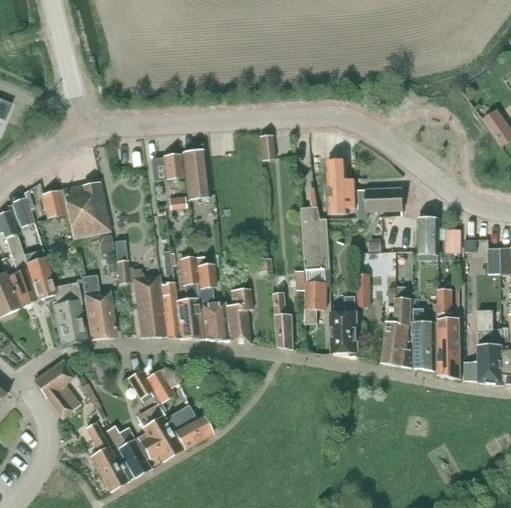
[(0,117),(4,119),(10,104),(0,99),(0,117)]
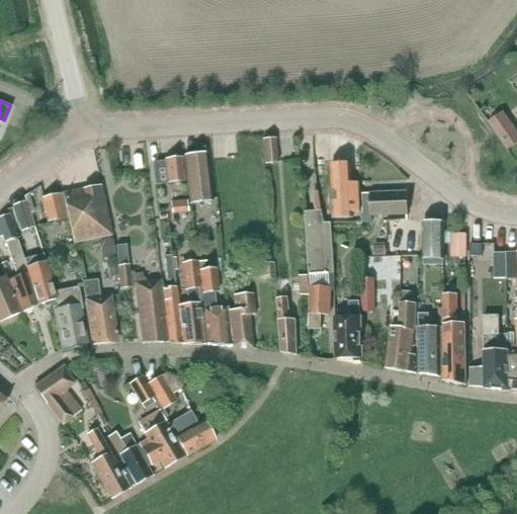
[(516,130),(503,109),(489,118),(492,122),(498,132),(508,146),(516,140),(516,130)]
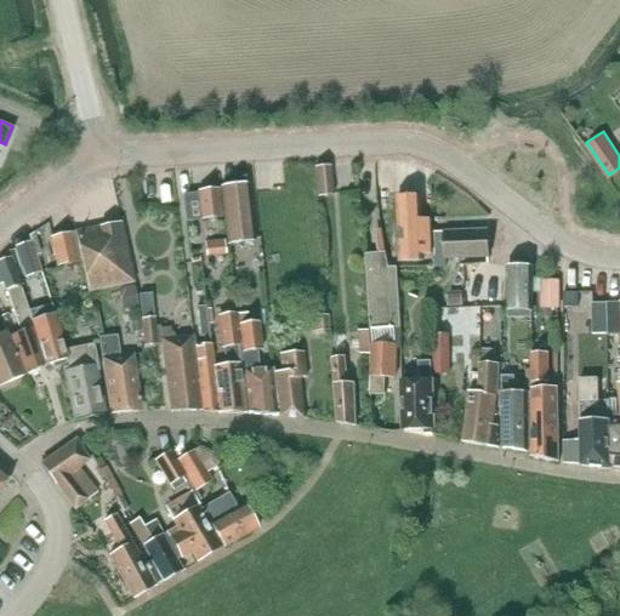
[(329,163),(314,165),(317,194),(331,193),(329,163)]
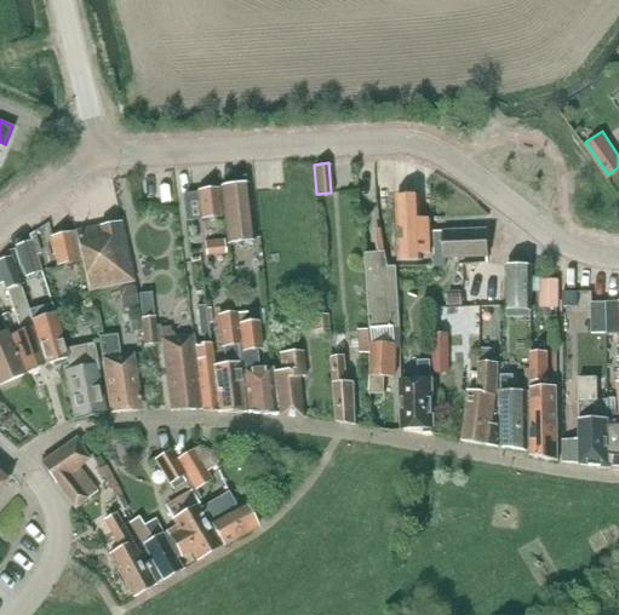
[(246,182),(219,184),(227,242),(253,240),(246,182)]
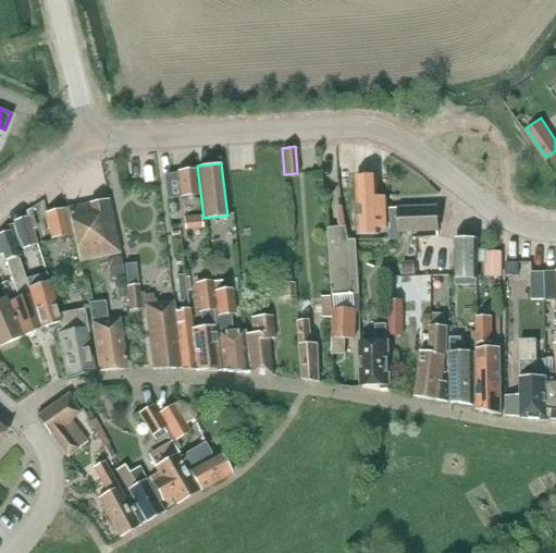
[(195,168),(177,169),(181,195),(198,193),(195,168)]
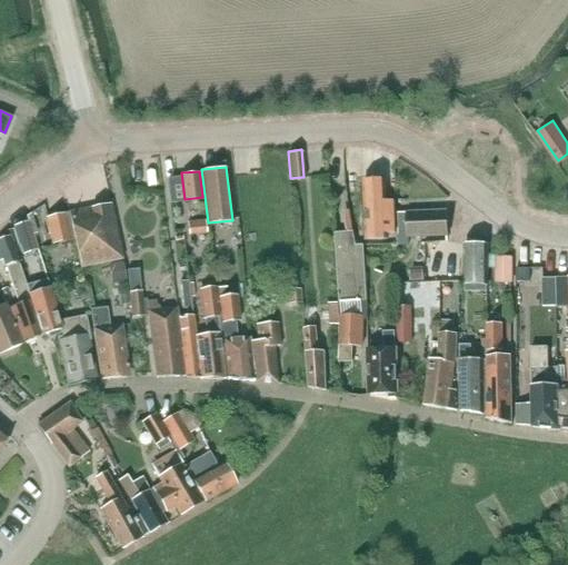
[(384,177),(365,178),(366,236),(386,236),(384,177)]
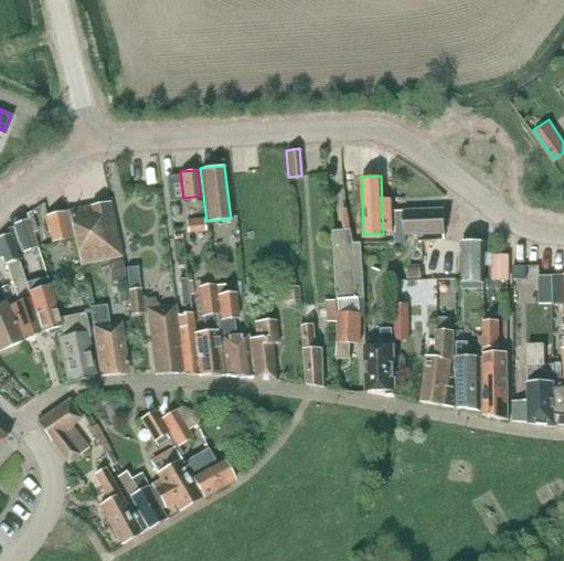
[(68,209),(75,239),(81,264),(123,255),(110,200),(68,209)]
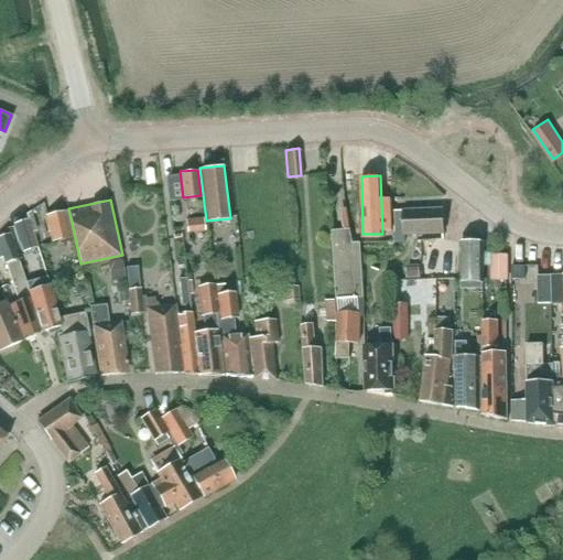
[(442,207),(392,210),(393,234),(404,234),(404,233),(443,230),(442,207)]
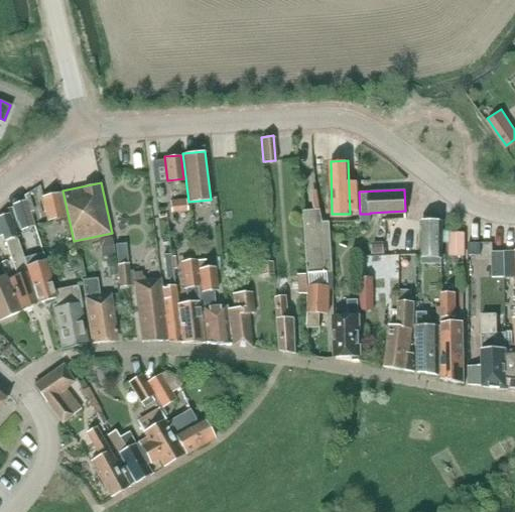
[(69,218),(62,190),(58,192),(42,195),(47,219),(61,216),(62,219),(69,218)]
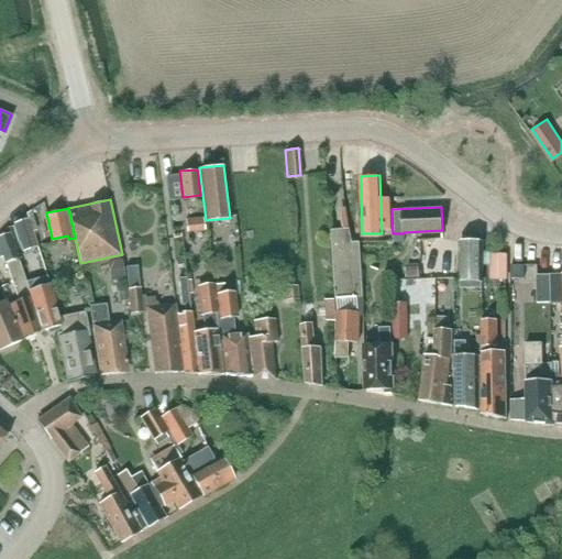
[(14,219),(15,222),(13,225),(18,237),(21,239),(23,247),(37,242),(28,215),(14,219)]
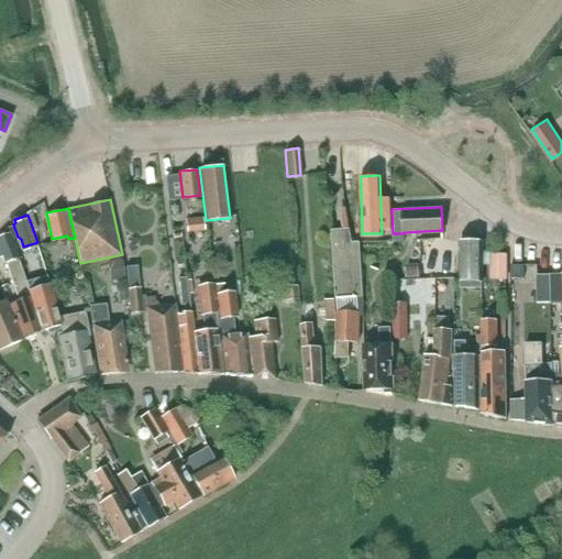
[(331,228),(335,296),(337,296),(363,295),(360,239),(352,240),(350,226),(331,228)]
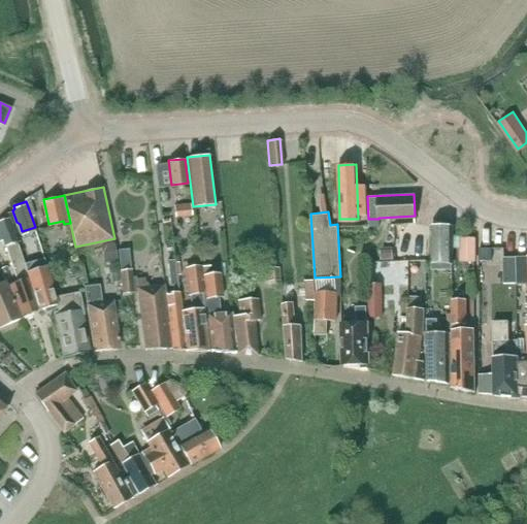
[(38,309),(24,262),(17,240),(18,240),(9,216),(0,219),(0,233),(4,244),(5,244),(7,251),(4,252),(8,268),(13,266),(18,281),(9,283),(22,317),(38,309)]
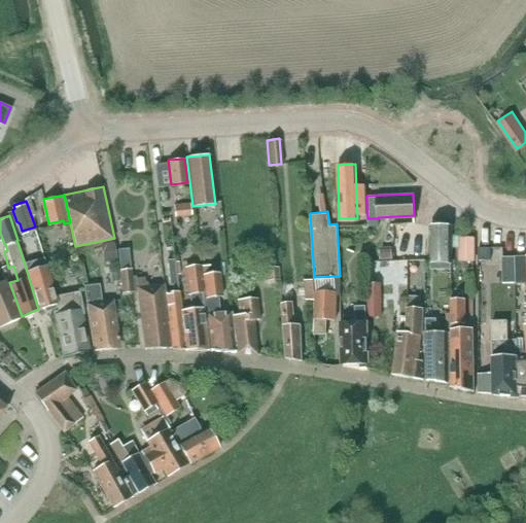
[(451,224),(430,224),(430,256),(451,256),(451,224)]
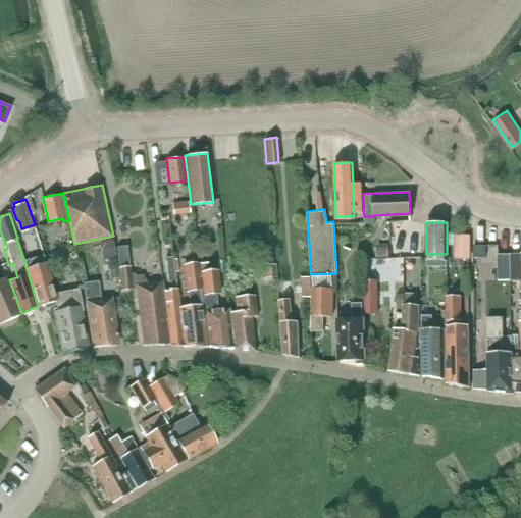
[(455,232),(455,256),(470,256),(470,232),(455,232)]
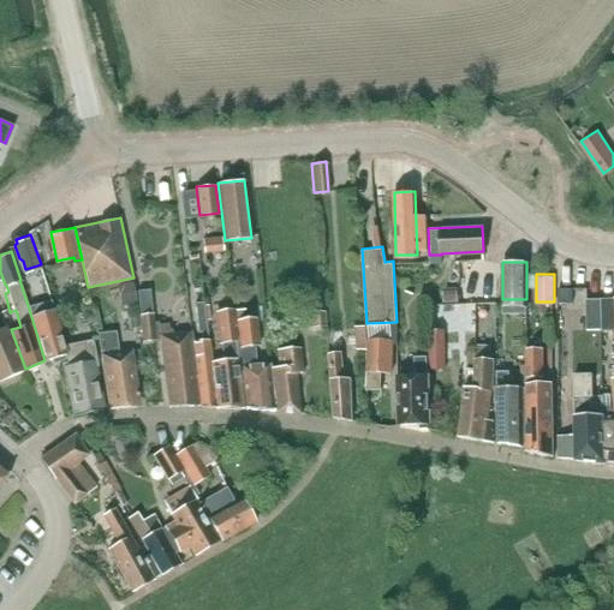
[(137,300),(136,293),(132,279),(117,282),(120,304),(137,300)]
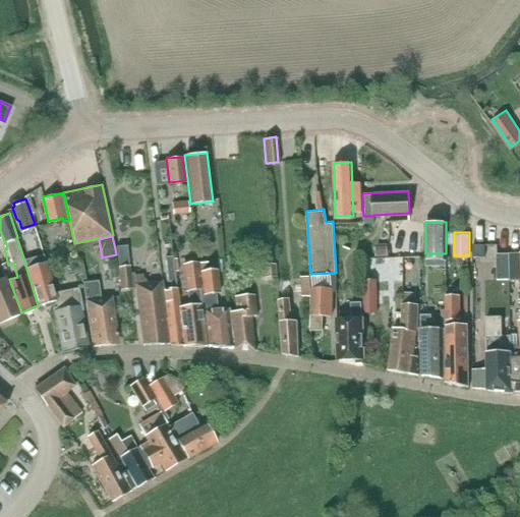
[(388,242),(376,242),(376,253),(388,253),(388,242)]
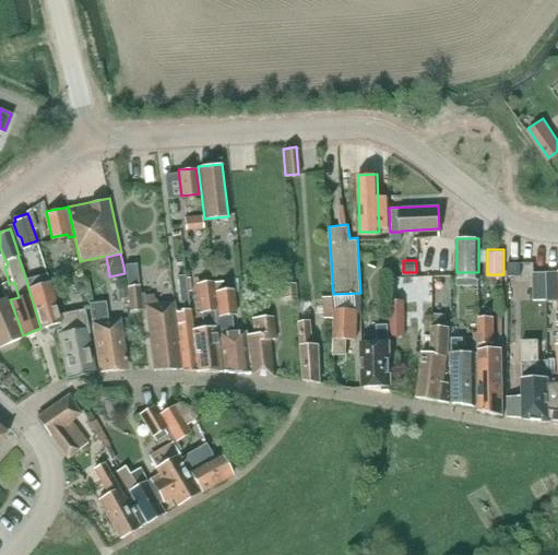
[(507,260),(507,273),(511,273),(520,273),(520,271),(520,260),(507,260)]
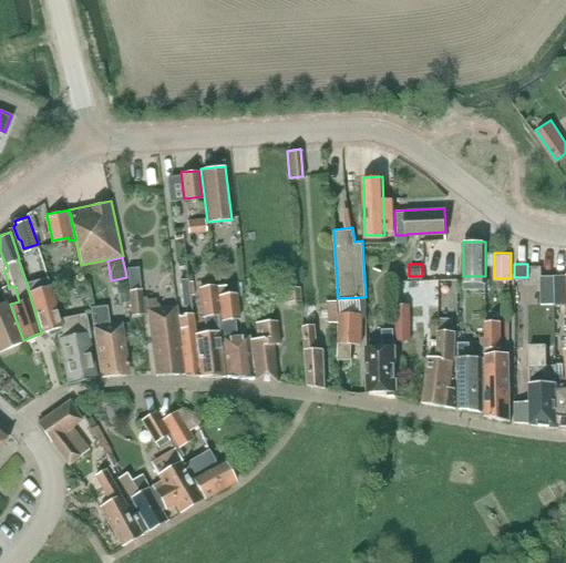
[(137,265),(126,266),(129,288),(141,287),(137,265)]
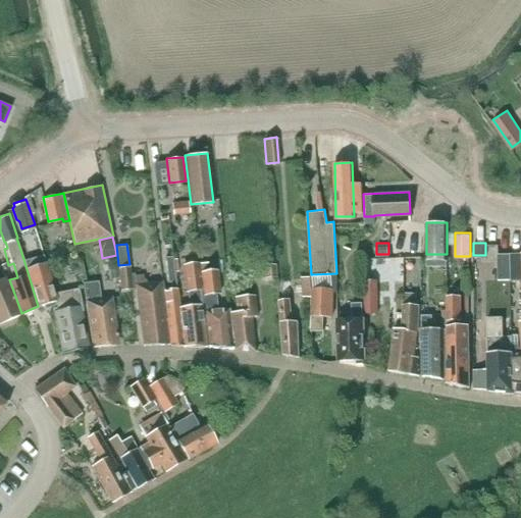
[(511,277),(520,277),(520,251),(511,252),(511,277)]
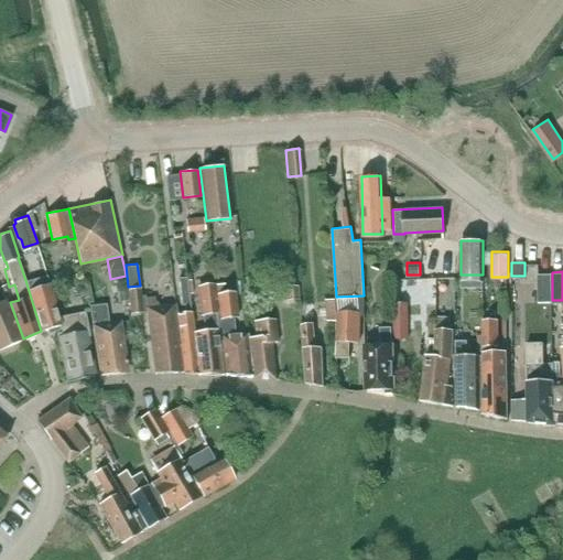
[(552,300),(552,272),(538,272),(538,300),(552,300)]
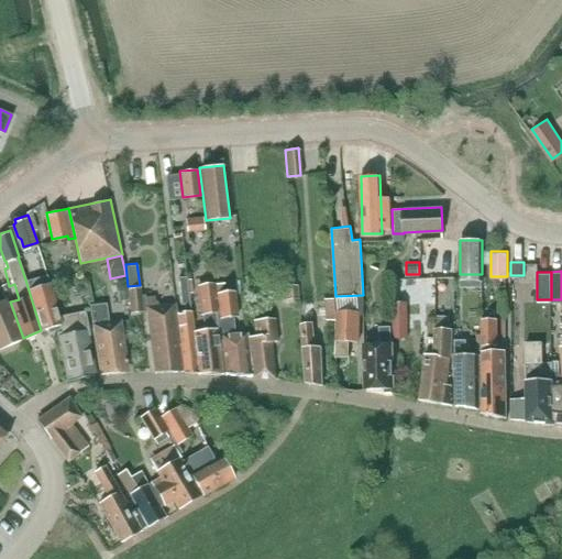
[(46,273),(25,280),(41,330),(48,328),(50,331),(59,328),(58,325),(61,324),(58,316),(46,273)]
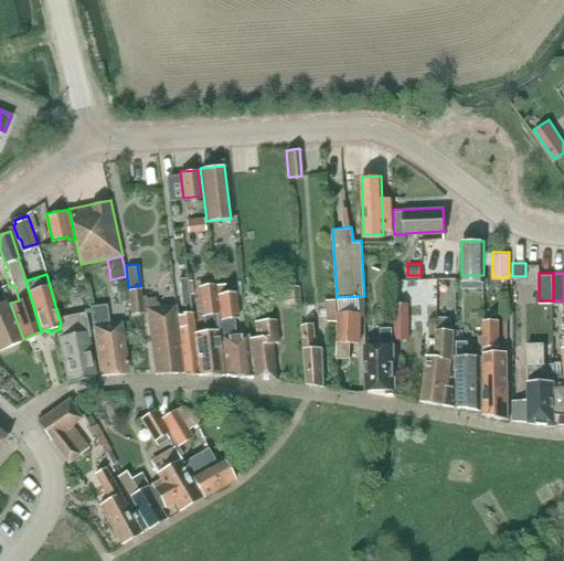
[(204,373),(199,330),(194,330),(188,276),(179,276),(181,304),(184,304),(185,313),(178,314),(185,372),(204,373)]
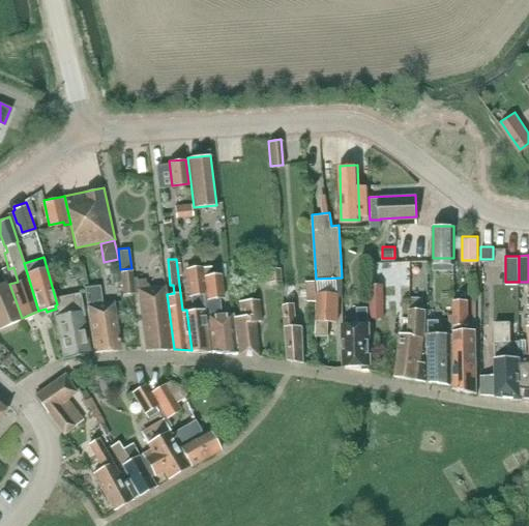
[(412,271),(423,271),(423,259),(412,259),(412,271)]
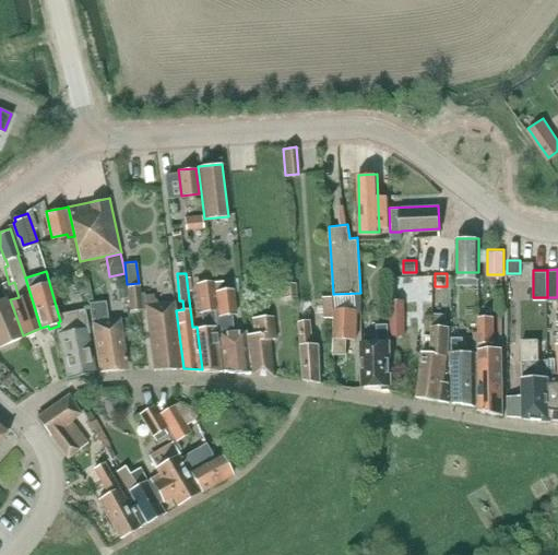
[(215,296),(214,288),(213,281),(194,283),(199,311),(201,311),(202,326),(197,327),(202,369),(222,370),(212,297),(215,296)]
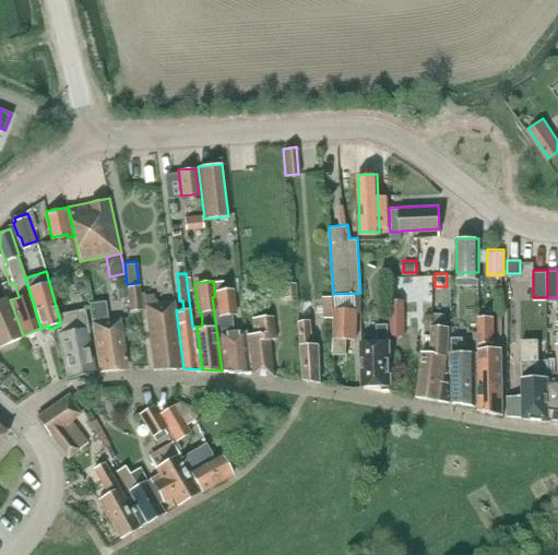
[(295,281),(281,282),(283,296),(296,295),(295,281)]
